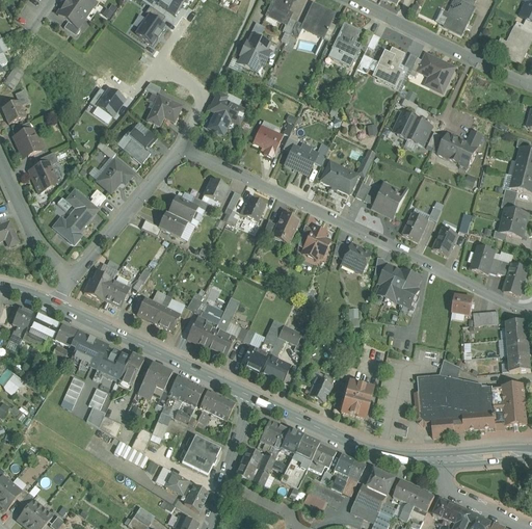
[(67,0),(65,2),(84,16),(91,5),(91,4),(85,0),(67,0)]
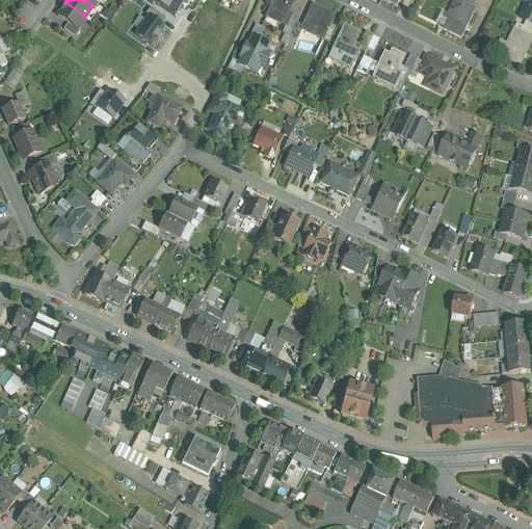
[(272,0),(266,15),(286,24),(289,18),(292,12),(288,10),(292,0),(272,0)]
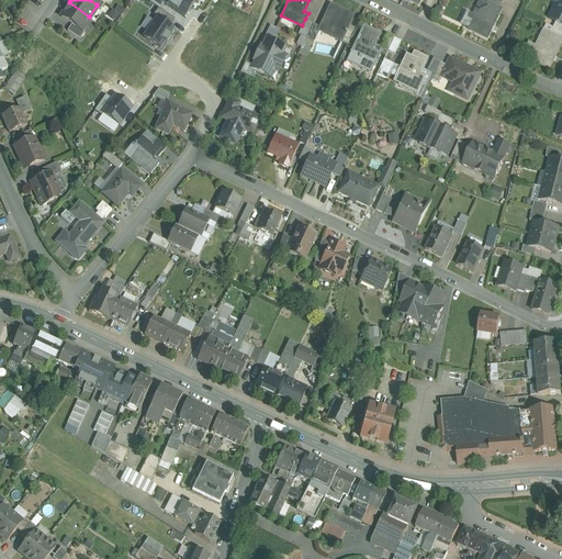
[(483,0),(475,15),(467,11),(462,21),(471,25),(470,28),(487,36),(502,7),(499,6),(489,0),(483,0)]
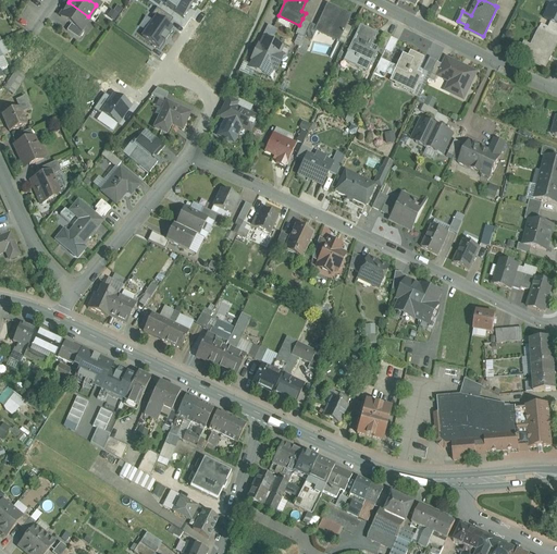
[(556,0),(547,17),(551,19),(556,22),(556,0)]
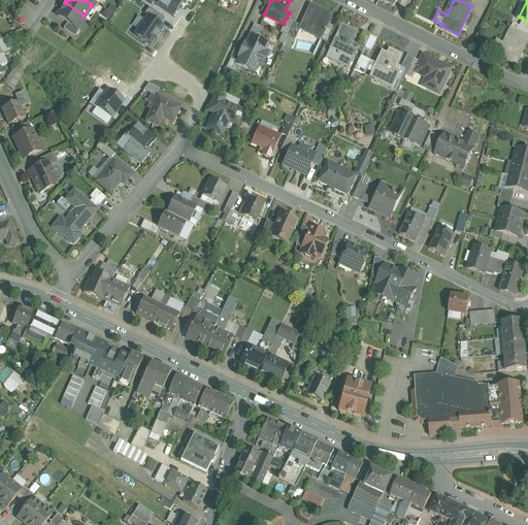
[(110,1),(102,12),(107,17),(116,5),(110,1)]
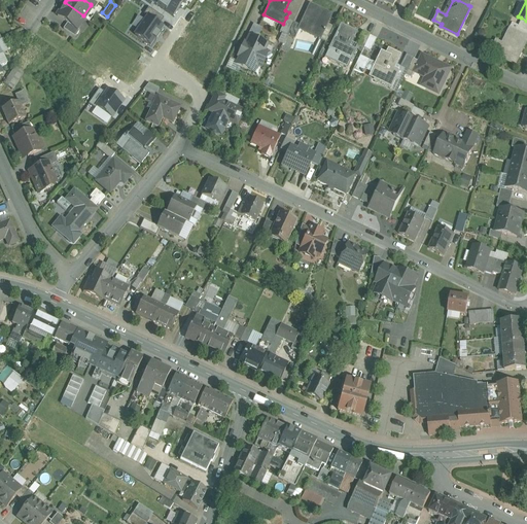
[(83,15),(65,2),(57,13),(67,21),(75,27),(76,26),(83,15)]
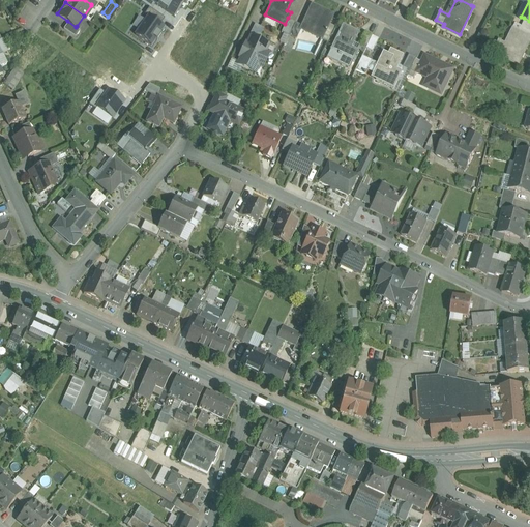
[(333,12),(312,2),(302,22),(315,28),(312,32),(321,37),(328,23),(333,12)]
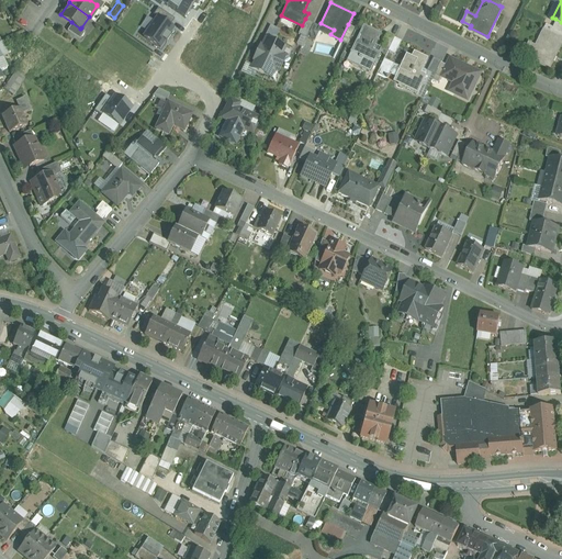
[(312,22),(305,19),(302,25),(299,32),(305,35),(312,22)]
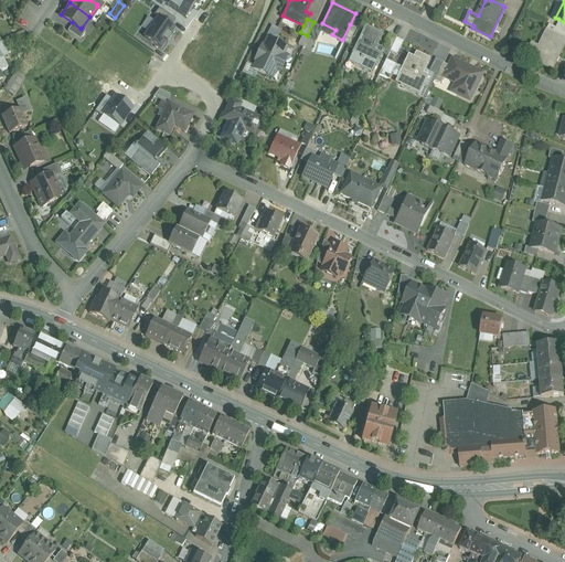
[(81,29),(72,22),(67,29),(81,38),(85,31),(82,28),(81,29)]
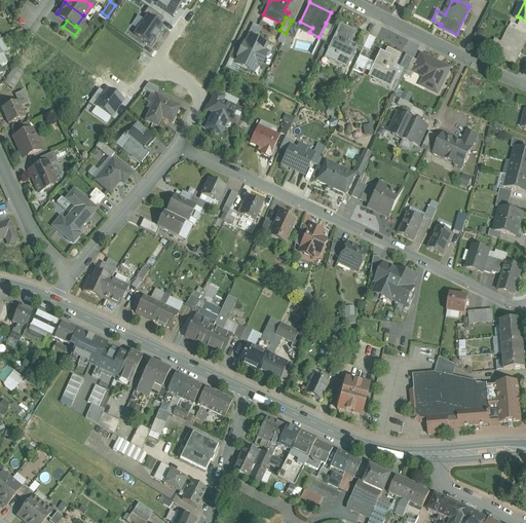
[(300,24),(292,21),(286,33),(294,37),(300,24)]
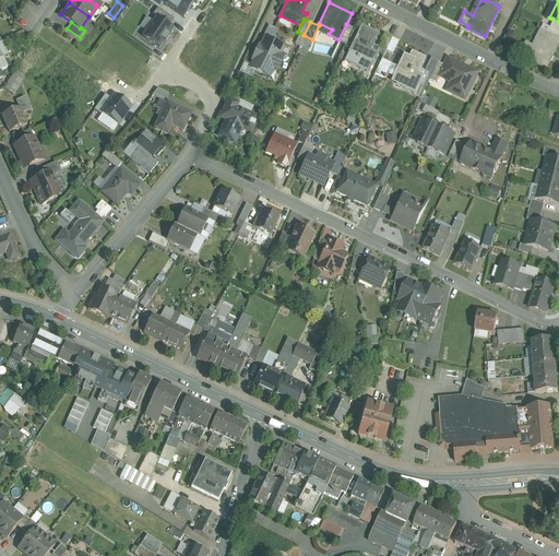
[(558,28),(550,25),(543,22),(539,27),(543,30),(543,28),(558,36),(558,28)]
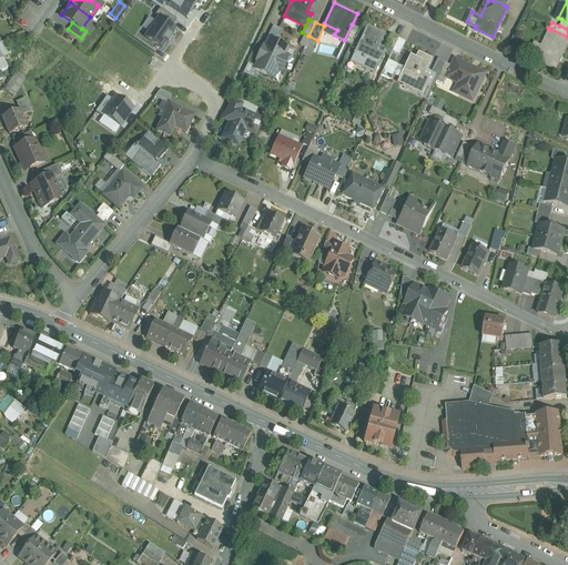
[(279,26),(273,23),(269,33),(274,36),(279,26)]
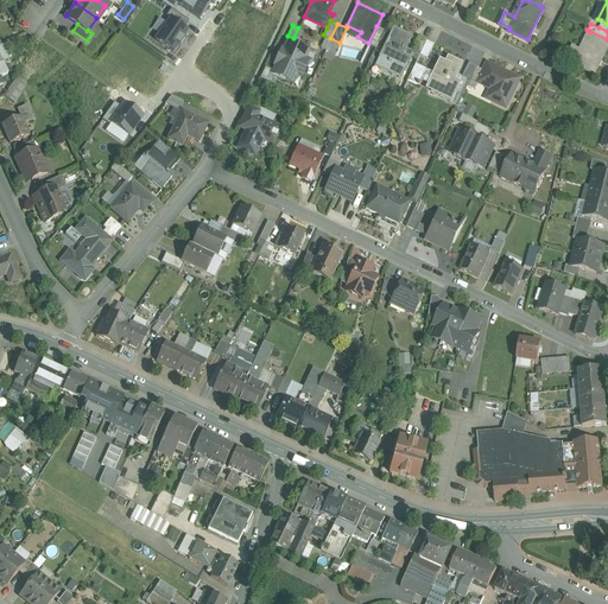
[(411,33),(393,25),(379,55),(405,68),(411,55),(403,51),(411,33)]
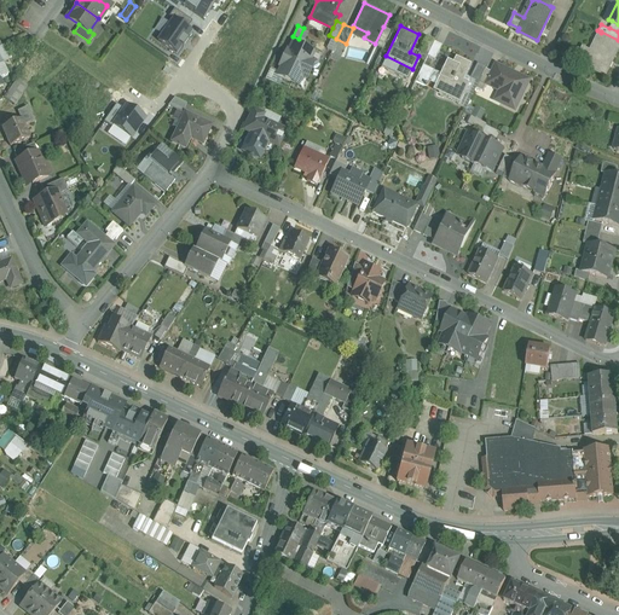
[(383,27),(375,44),(382,46),(389,29),(383,27)]
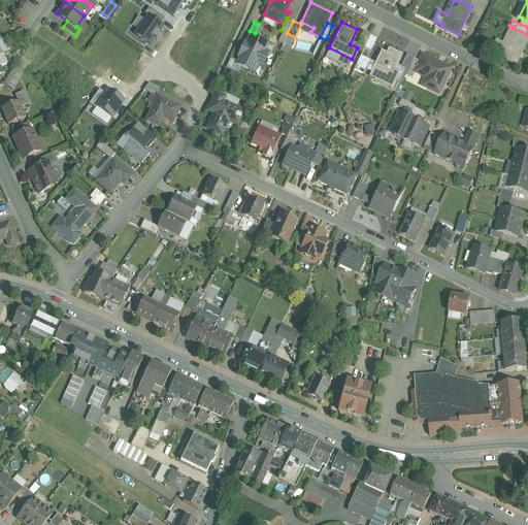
[(527,34),(513,27),(513,28),(505,43),(497,39),(493,48),(500,53),(500,55),(517,62),(527,38),(527,34)]
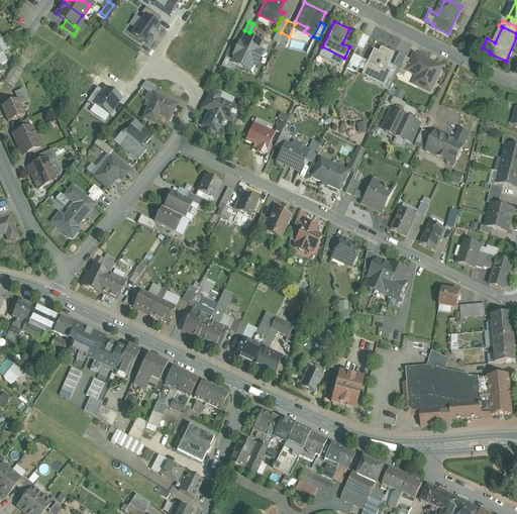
[(363,32),(355,29),(350,41),(356,45),(363,32)]
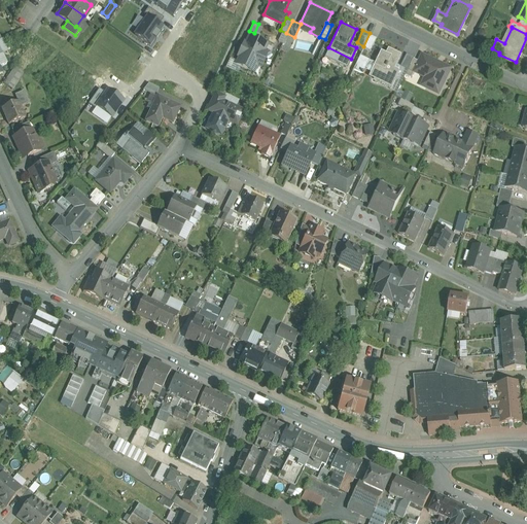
[(370,33),(363,46),(370,49),(376,36),(370,33)]
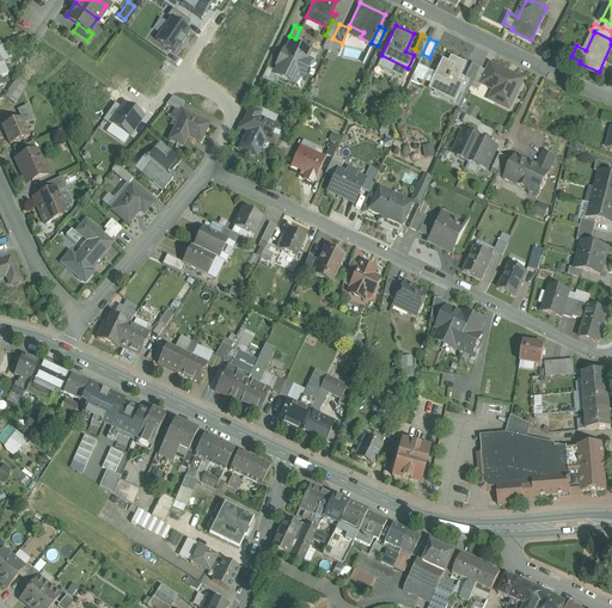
[(310,49),(289,40),(286,48),(283,47),(276,63),(277,65),(274,73),(294,83),(298,74),(303,77),(310,59),(306,57),(310,49)]
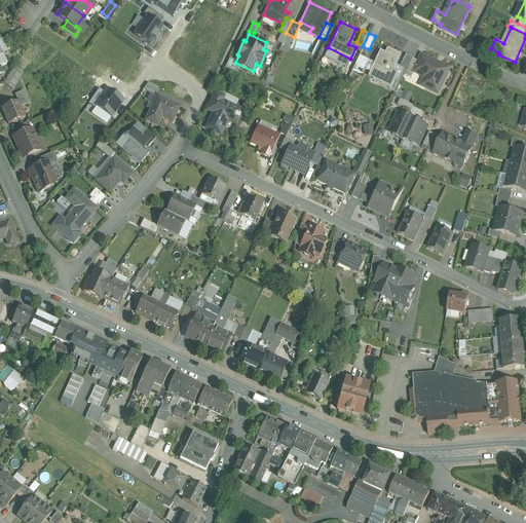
[(34,37),(15,65),(23,70),(41,43),(34,37)]
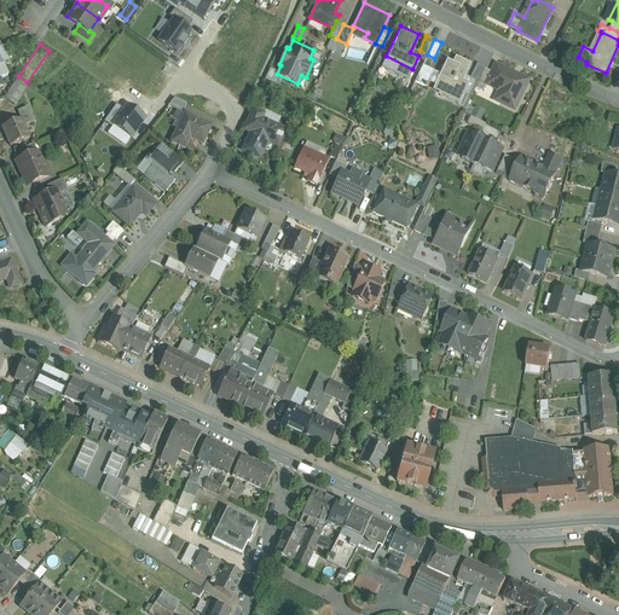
[(456,54),(452,61),(446,57),(439,75),(445,77),(439,90),(461,100),(470,80),(463,77),(470,62),(456,54)]
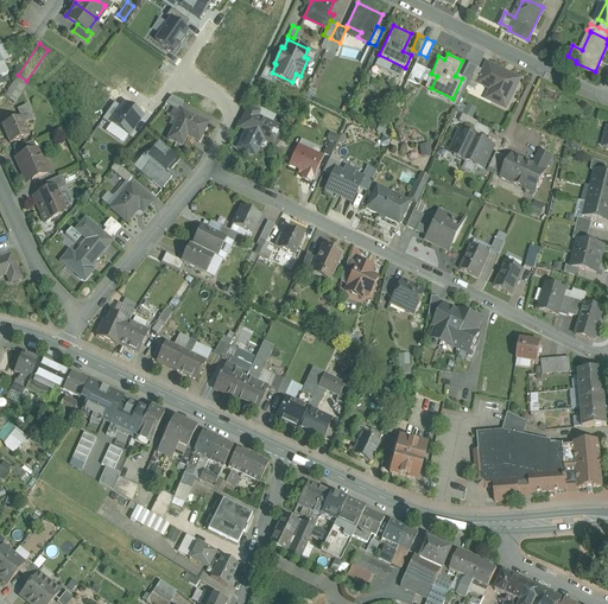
[(477,64),(469,61),(463,75),(472,78),(477,65),(477,64)]
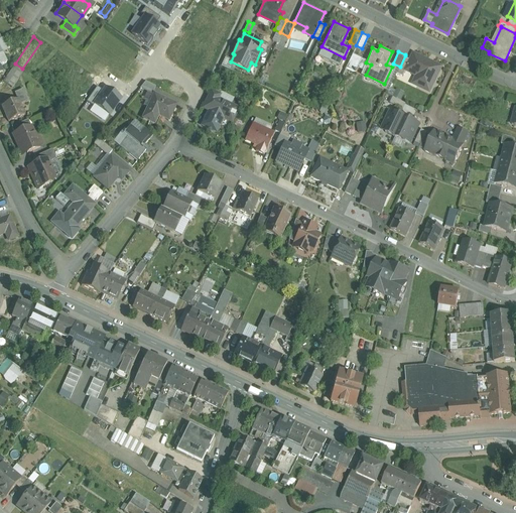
[(441,65),(413,51),(410,58),(406,69),(418,74),(419,79),(417,84),(429,90),(441,65)]
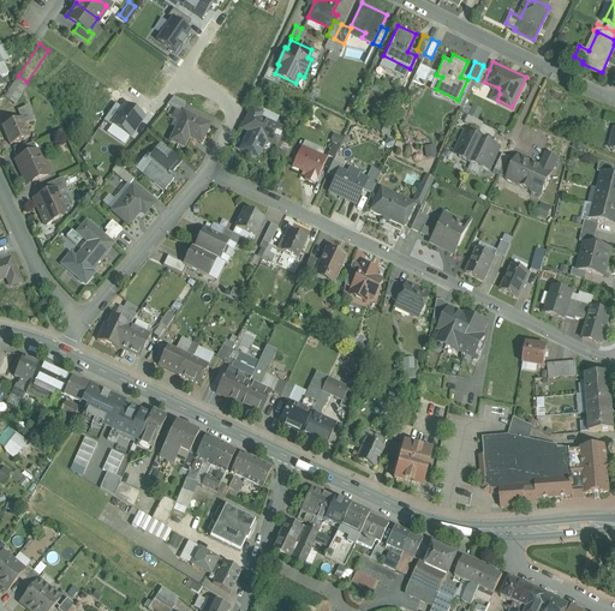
[(430,67),(421,63),(412,78),(423,83),(430,67)]
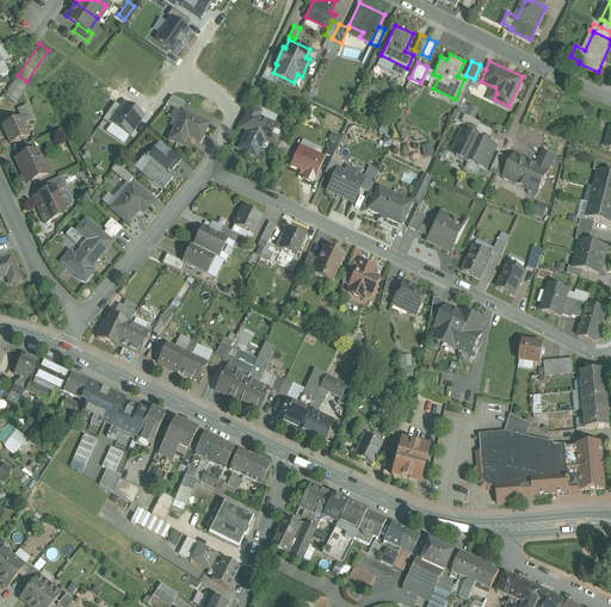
[(273,68),(267,64),(263,75),(269,79),(273,68)]
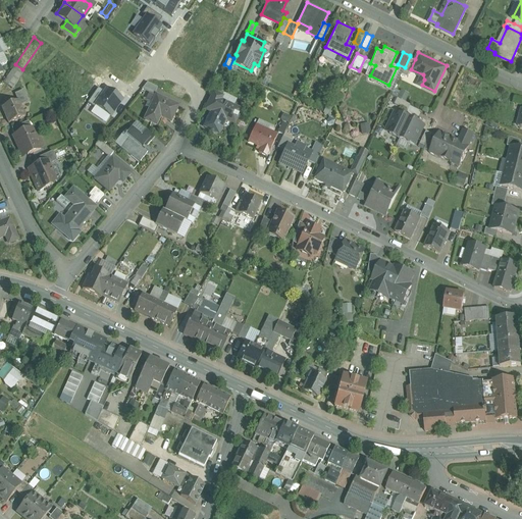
[(415,59),(410,56),(405,67),(402,72),(408,75),(411,69),(415,59)]
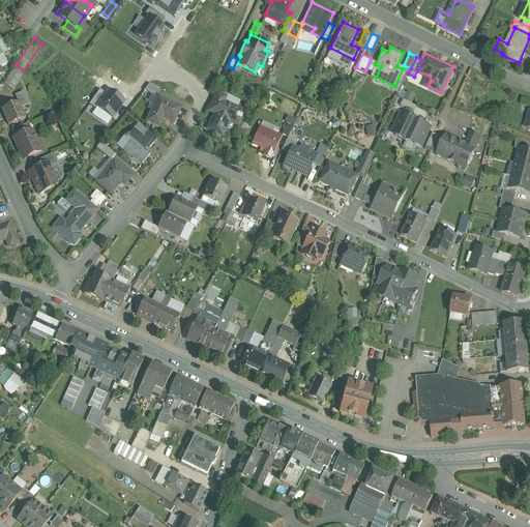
[(16,65),(4,82),(11,87),(24,70),(23,70),(16,65)]
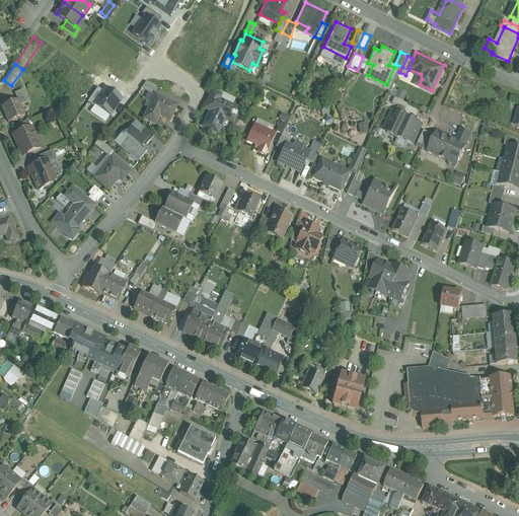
[(156,85),(146,80),(142,85),(153,91),(156,85)]
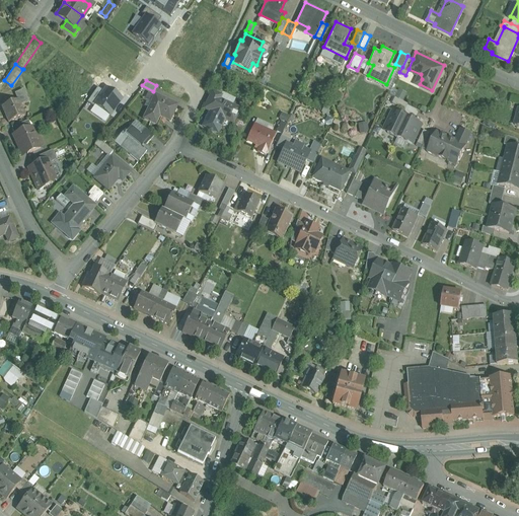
[(23,87),(14,91),(17,97),(18,97),(20,102),(28,99),(23,87)]
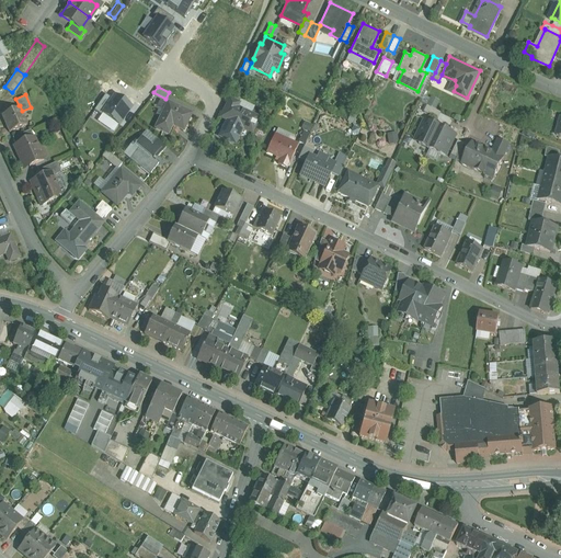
[(239,101),(230,98),(222,112),(229,114),(219,134),(235,141),(244,123),(253,127),(259,116),(237,105),(239,101)]
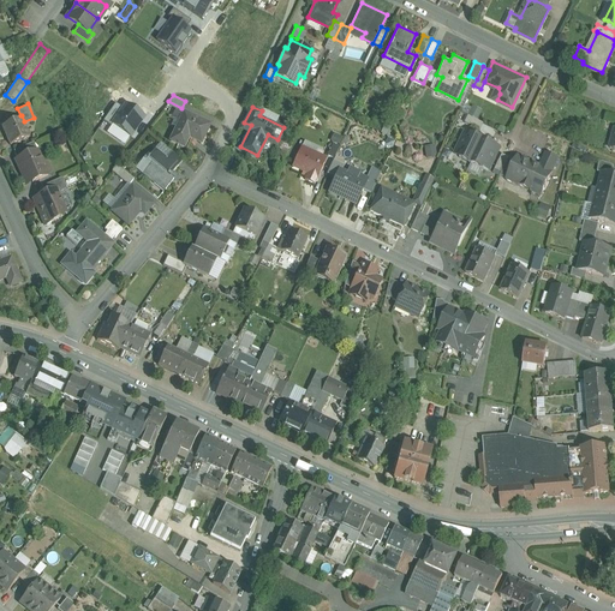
[(210,123),(184,111),(171,138),(184,145),(189,135),(201,141),(210,123)]
